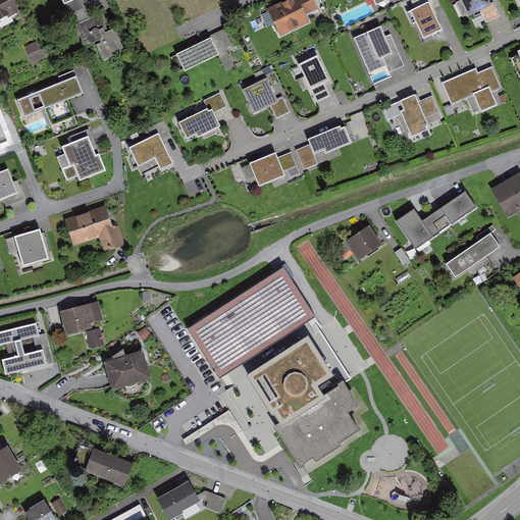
[(0,19),(18,10),(13,0),(0,0),(0,19)]
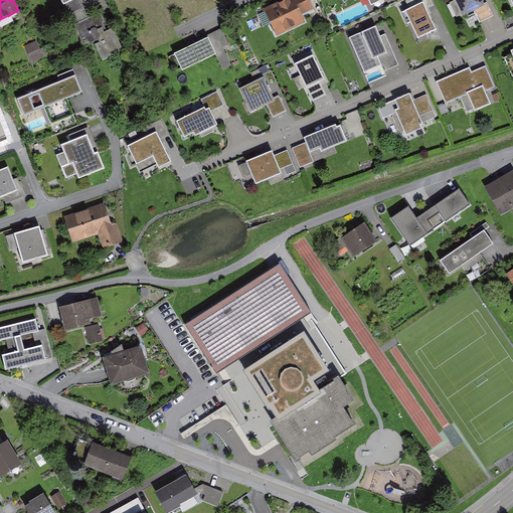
[(313,11),(306,0),(281,0),(264,10),(277,32),(313,11)]
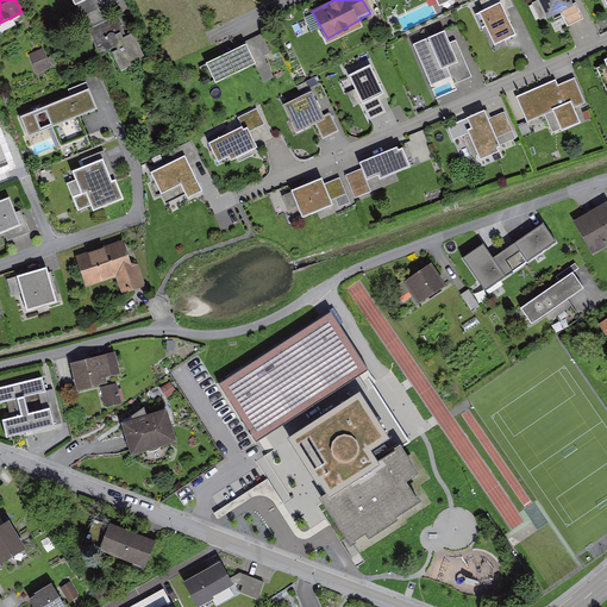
[(538,0),(545,16),(569,6),(565,0),(538,0)]
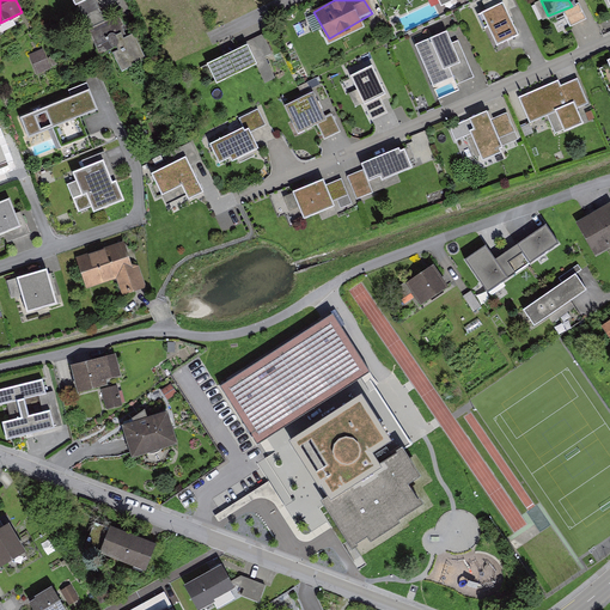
[(508,2),(487,12),(502,44),(523,35),(508,2)]
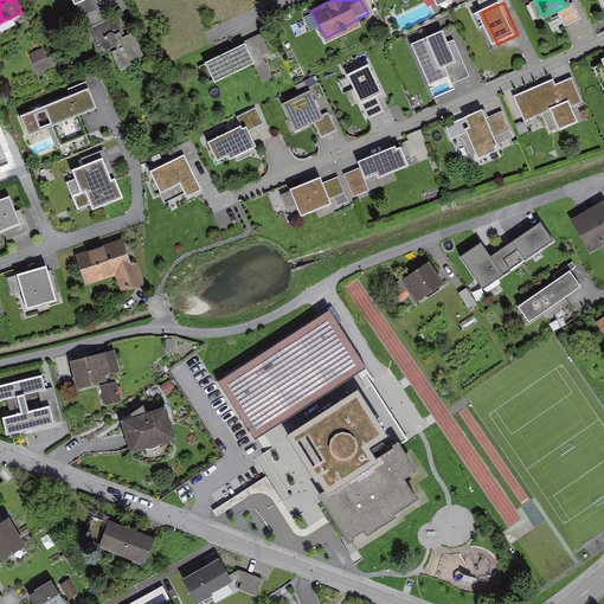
[(147,47),(110,12),(91,31),(127,66),(147,47)]
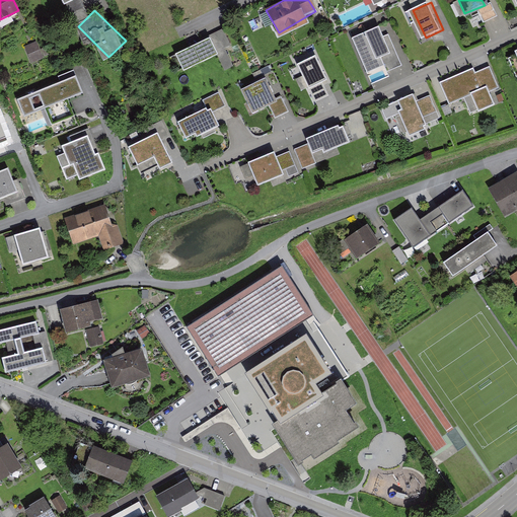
[(383,24),(355,38),(372,75),(387,68),(383,58),(395,53),(383,24)]
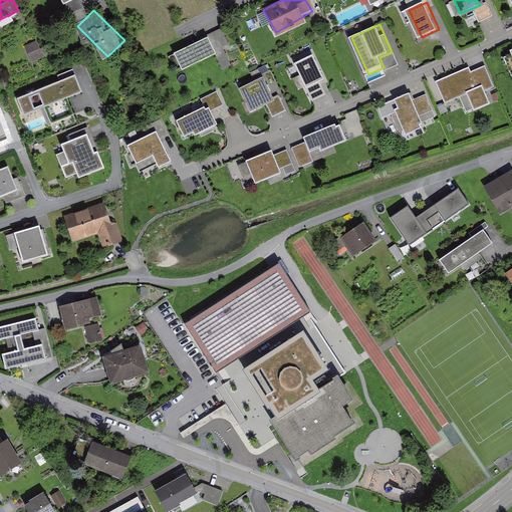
[(213,54),(204,37),(173,54),(182,71),(213,54)]
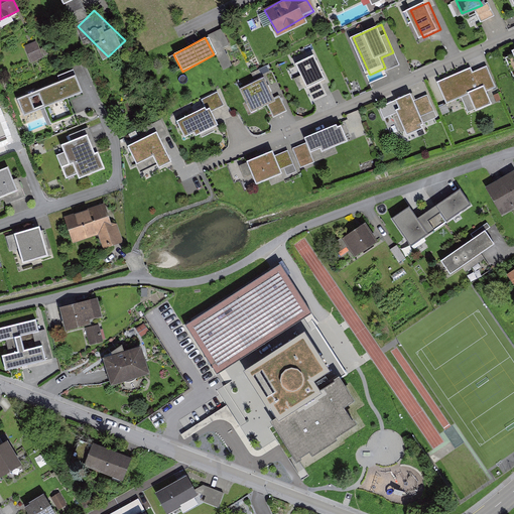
[(35,39),(24,44),(31,61),(43,56),(35,39)]
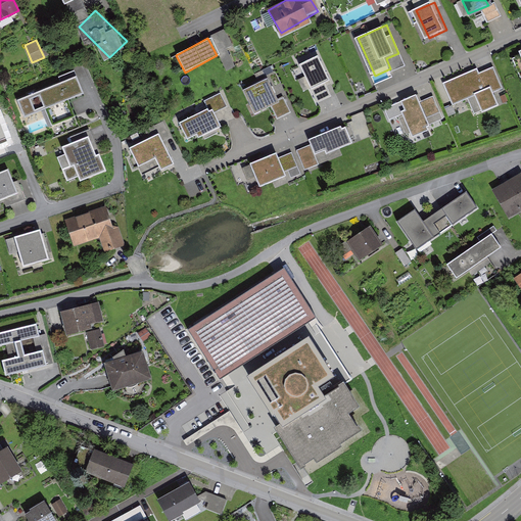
[(321,53),(299,63),(312,90),(333,80),(321,53)]
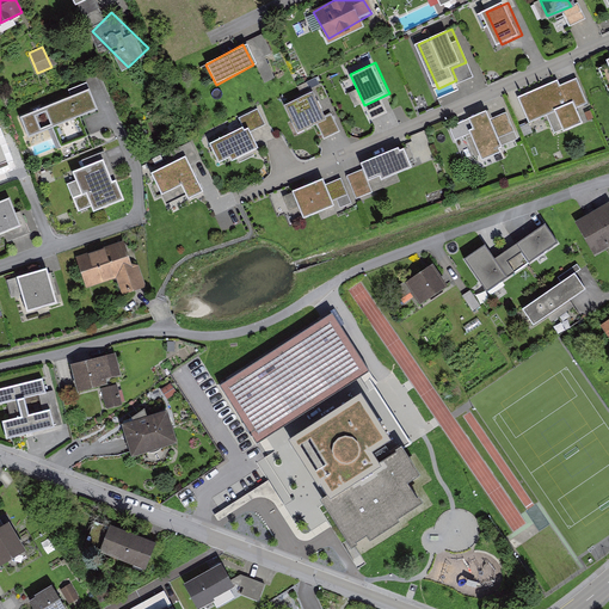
[(350,75),(340,80),(360,118),(369,115),(350,75)]
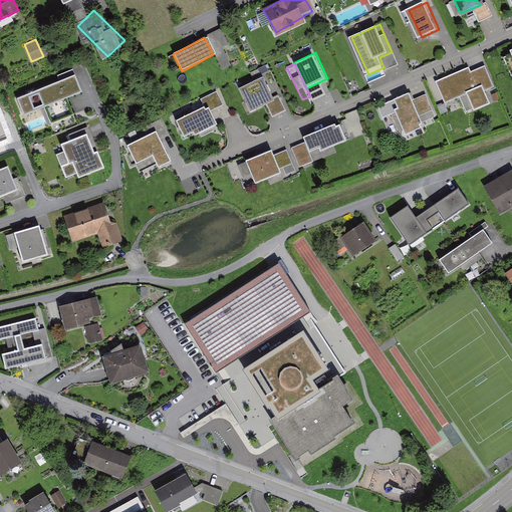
[(471,66),(437,81),(447,102),(470,92),(477,108),(491,101),(486,89),(498,84),(488,63),(472,70),(471,66)]
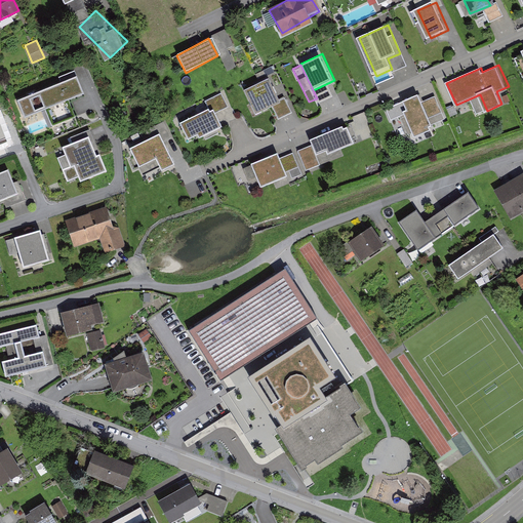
[(80,94),(74,77),(17,101),(31,131),(74,114),(69,99),(80,94)]
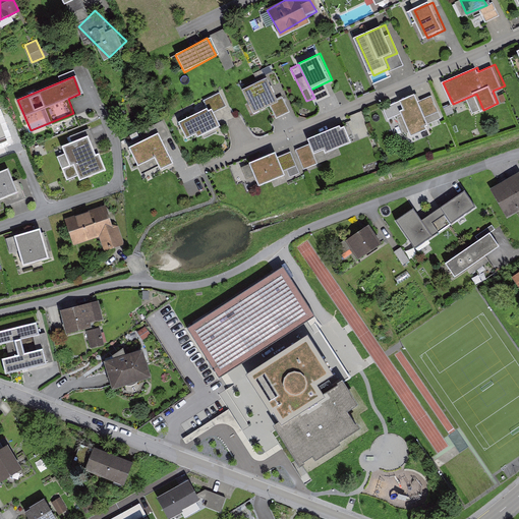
[(273,80),(246,92),(254,110),(266,105),(272,119),(287,112),(273,80)]
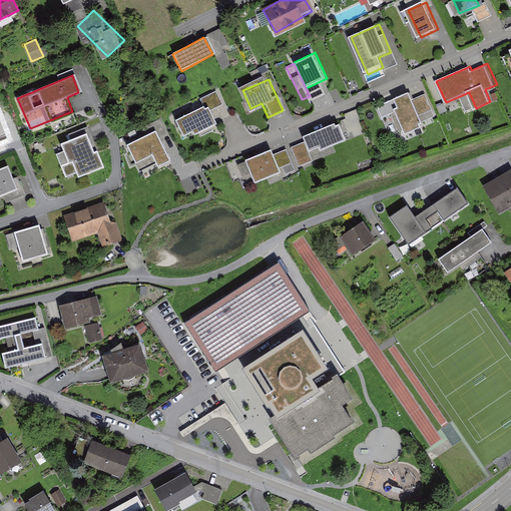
[(410,98),(407,91),(392,98),(396,106),(392,108),(403,133),(420,125),(418,120),(435,113),(425,91),(410,98)]
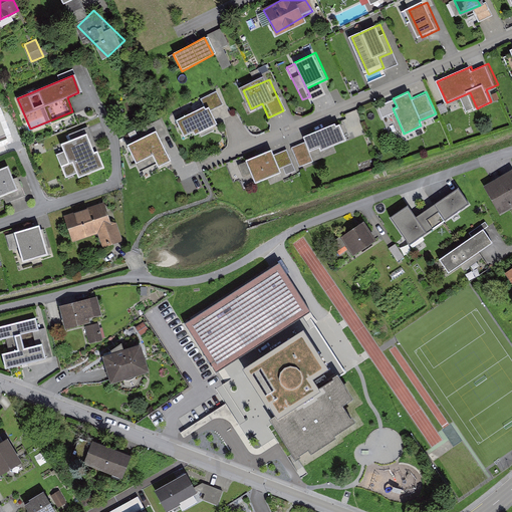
[(433,93),(437,102),(443,99),(439,91),(433,93)]
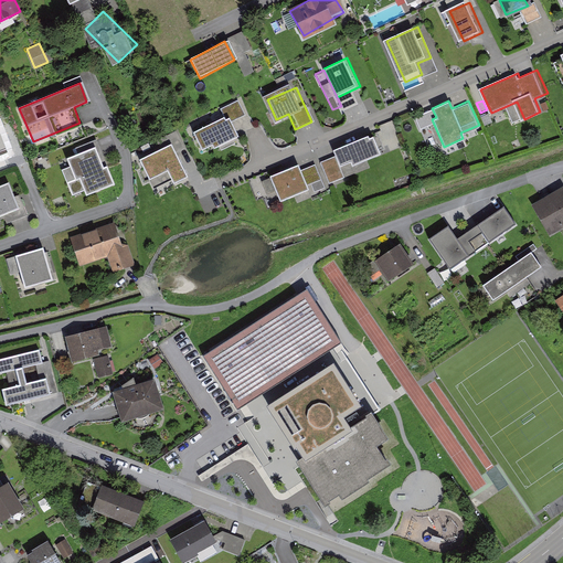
[(238,102),(192,126),(206,155),(254,131),(238,102)]
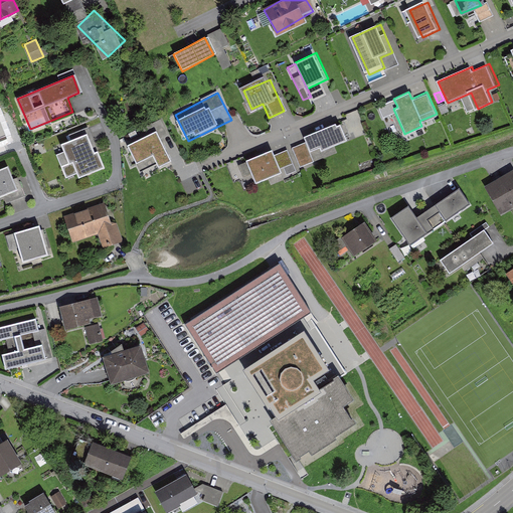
[(345,139),(339,122),(303,136),(305,141),(292,146),(300,165),(313,160),(309,150),(320,145),(321,148),(345,139)]
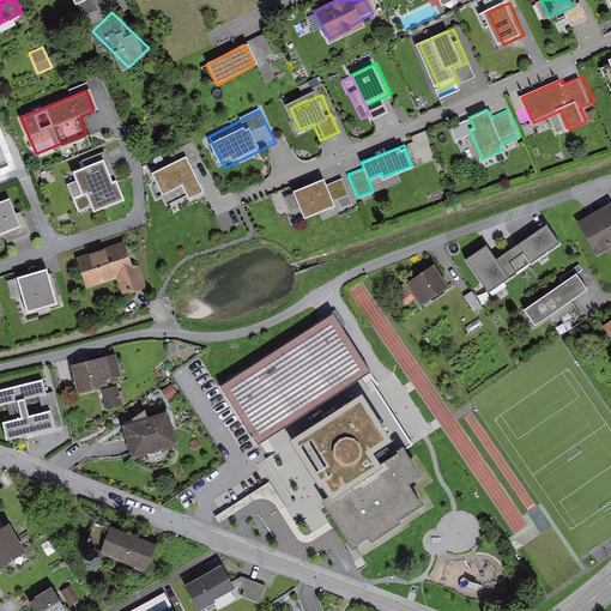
[(78,158),(80,164),(106,156),(103,150),(78,158)]
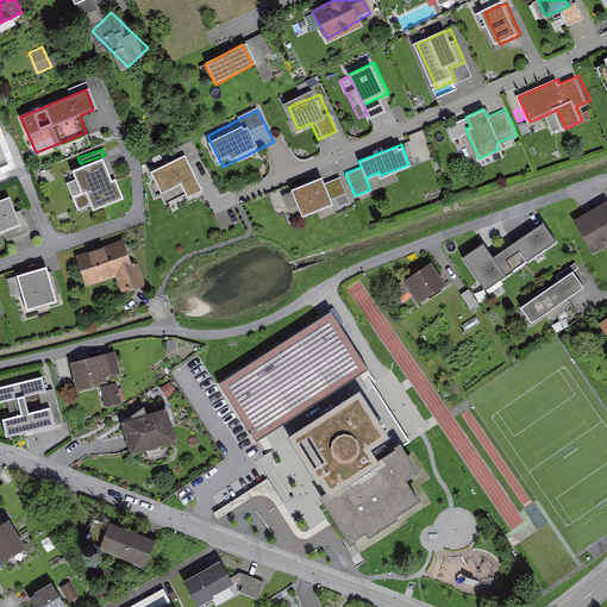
[(182,154),(149,170),(160,192),(179,182),(186,196),(200,189),(182,154)]
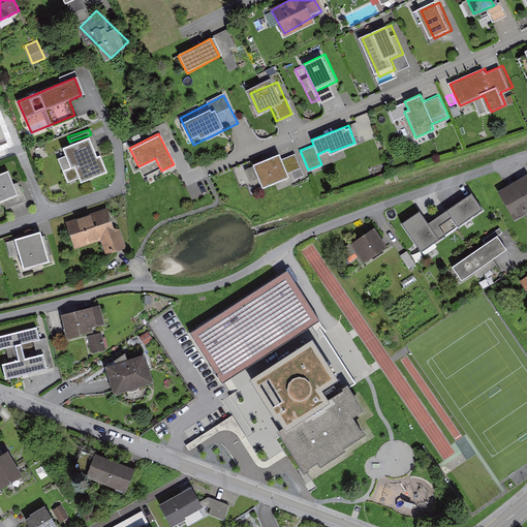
[(88,136),(60,149),(74,181),(102,168),(88,136)]
